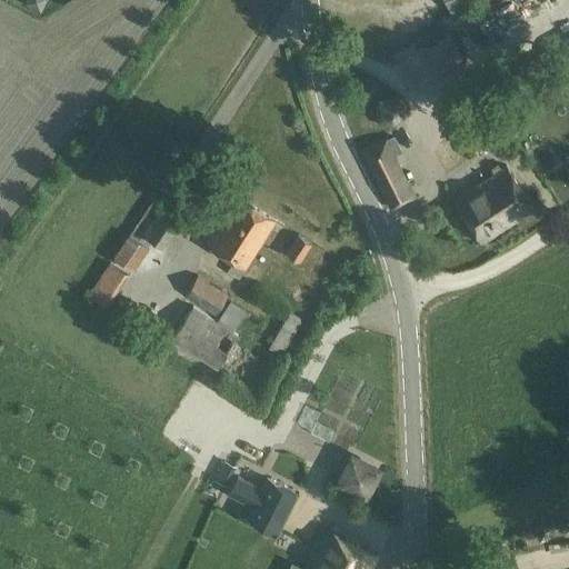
[(443,0),(452,17),(482,0),(443,0)]
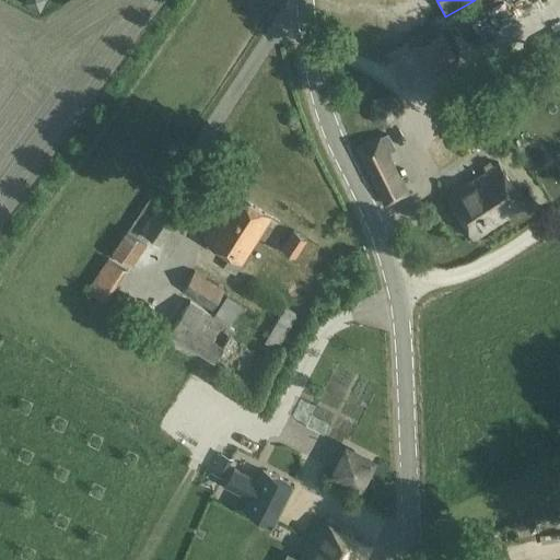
[(424,65),(443,55),(431,33),(412,44),(424,65)]
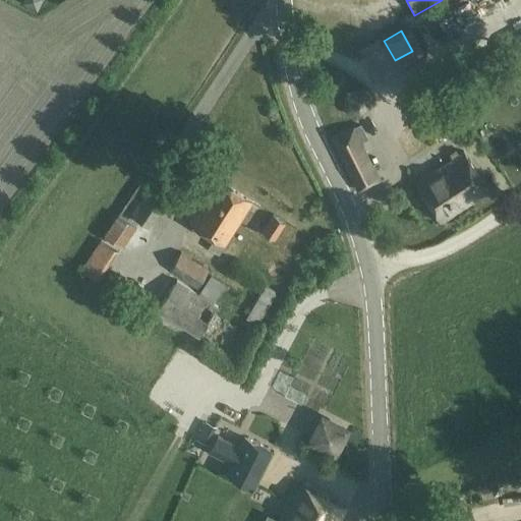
[(362,121),(375,105),(364,88),(343,93),(343,113),(362,121)]
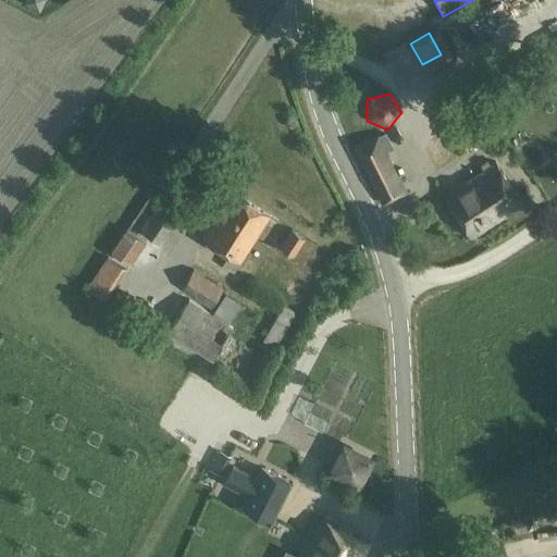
[(378,136),(353,147),(383,205),(383,207),(385,206),(407,193),(386,151),(392,149),(385,135),(379,138),(378,136)]
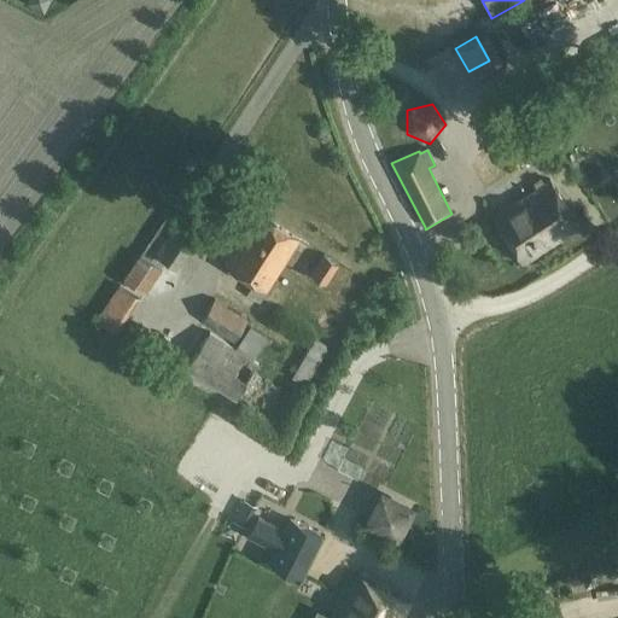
[(524,263),(581,226),(575,217),(549,181),(494,219),(524,263)]
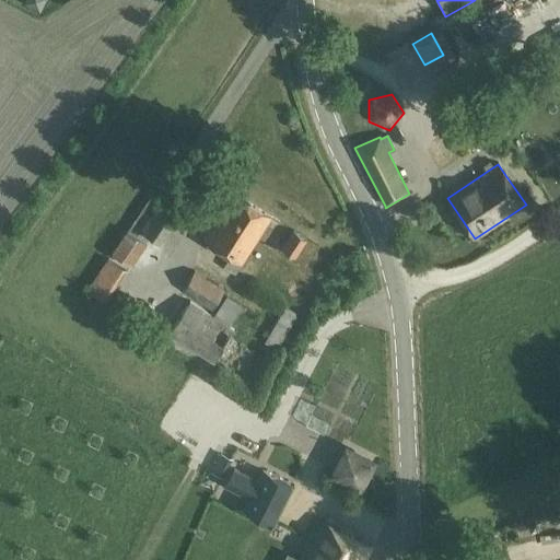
[(154,193),(128,230),(137,236),(142,229),(159,240),(184,205),(165,191),(161,198),(154,193)]
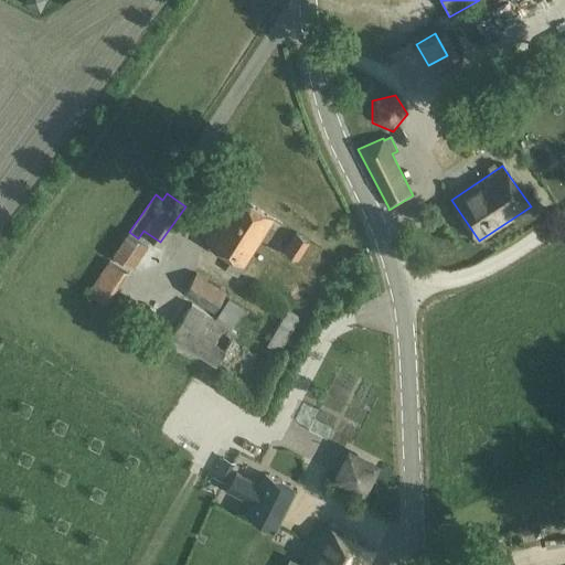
[(525,199),(531,206),(531,208),(540,202),(533,193),(525,199)]
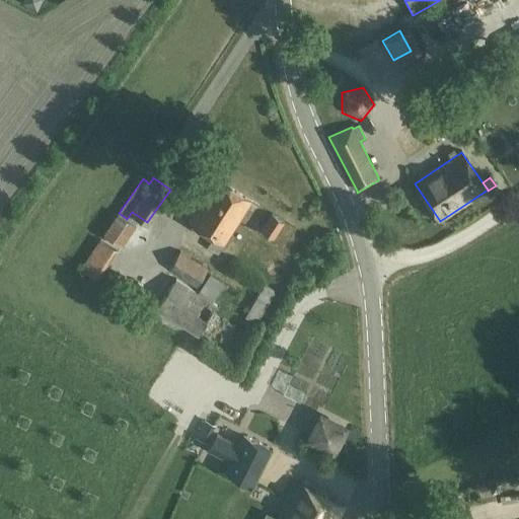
[(218,254),(224,245),(251,202),(217,179),(190,223),(213,238),(207,248),(218,254)]
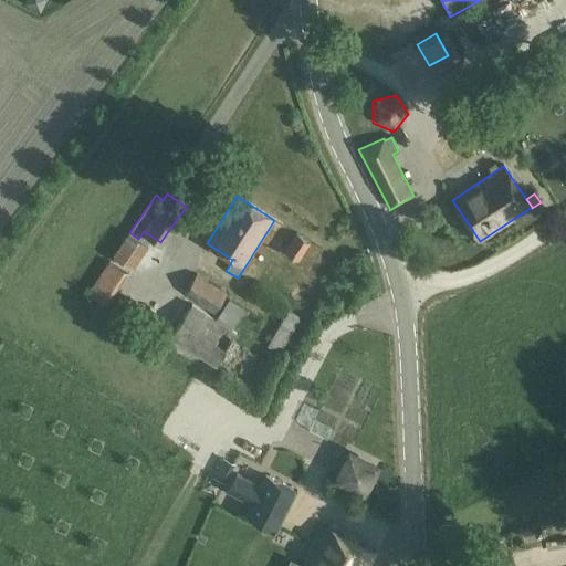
[(284,253),(299,262),(311,243),(296,233),(284,253)]
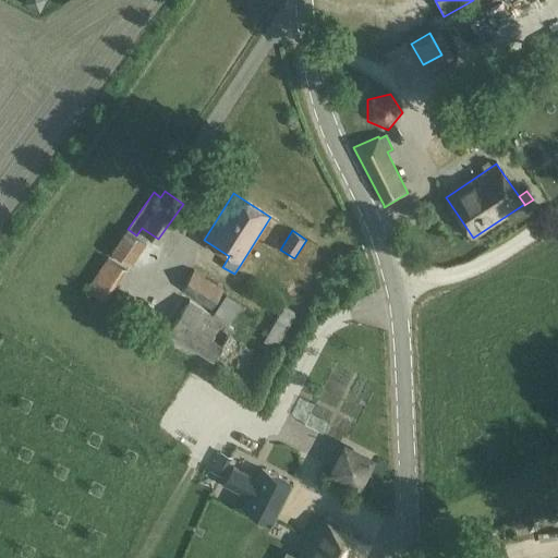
[(126,269),(108,257),(87,289),(106,301),(126,269)]
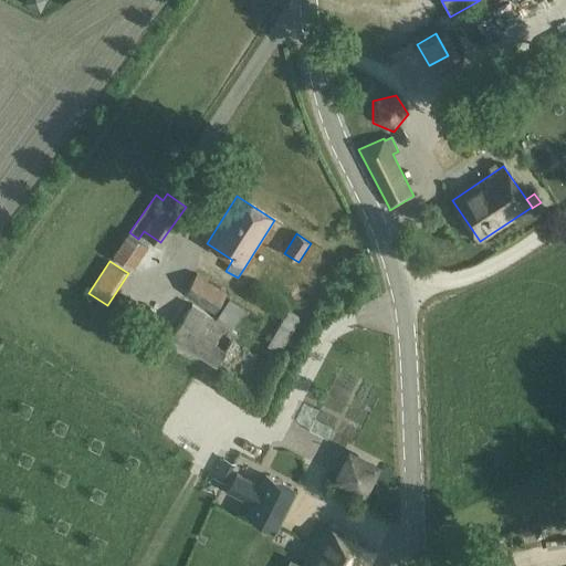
[(184,294),(213,313),(226,294),(196,275),(184,294)]
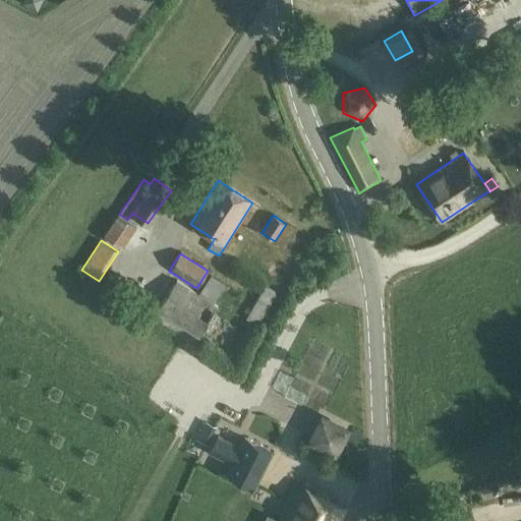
[(219,307),(214,303),(226,285),(210,275),(198,293),(177,280),(157,310),(198,339),(219,307)]
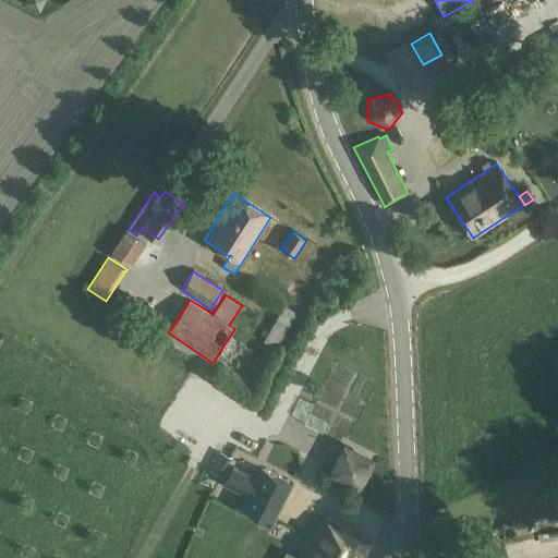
[(296,314),(283,306),(263,341),(277,349),(296,314)]
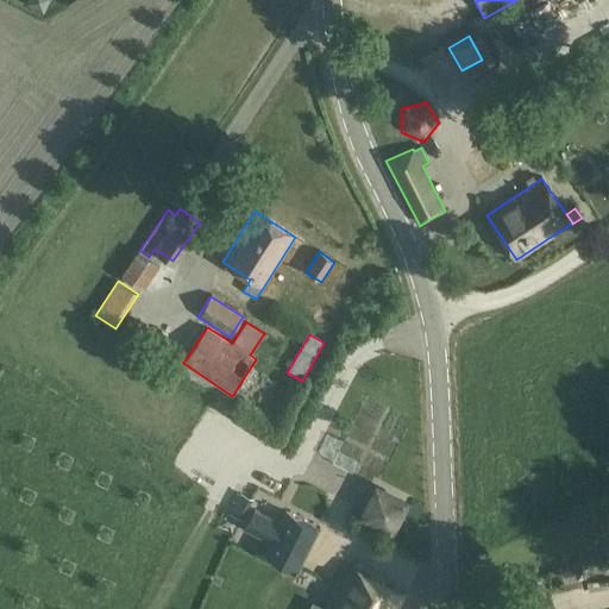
[(318,525),(287,509),(281,522),(255,508),(244,528),(248,529),(270,541),(264,553),(295,570),(318,525)]
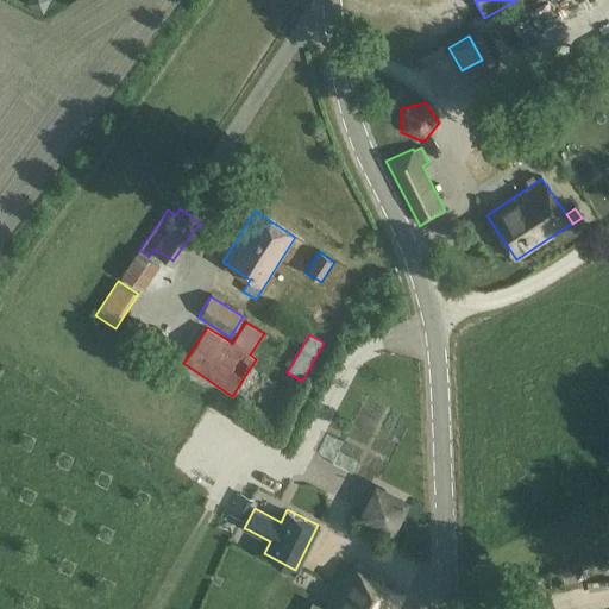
[(397,608),(406,595),(377,581),(350,566),(327,608),(397,608)]
